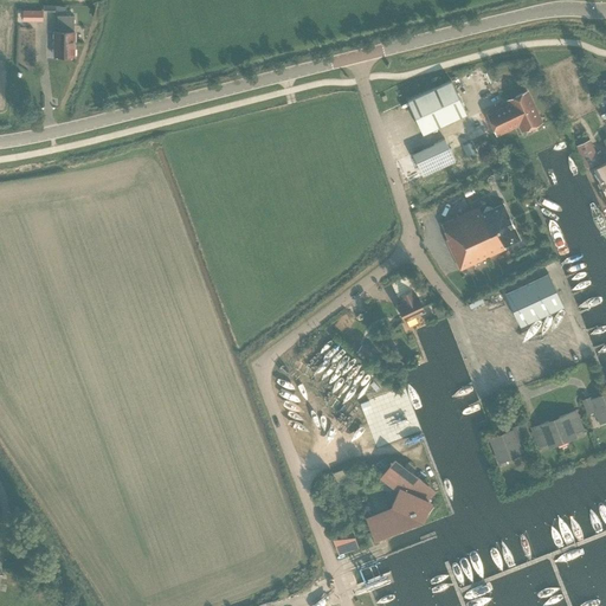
[(43,11),(23,11),(23,20),(43,21),(43,11)]
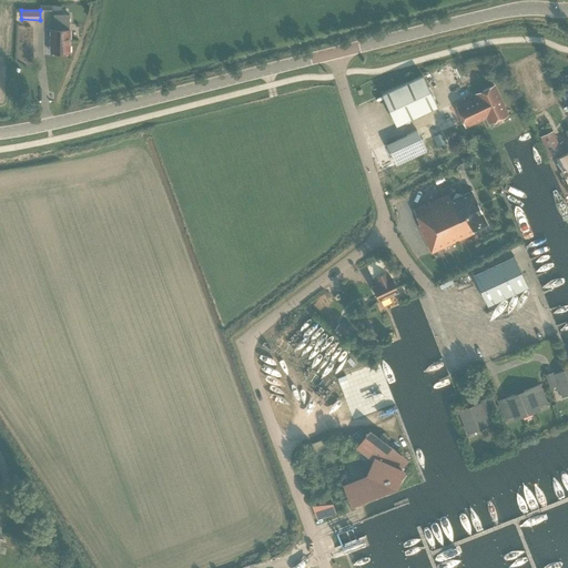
[(51,53),(70,53),(70,30),(70,16),(54,16),(53,30),(51,30),(51,53)]
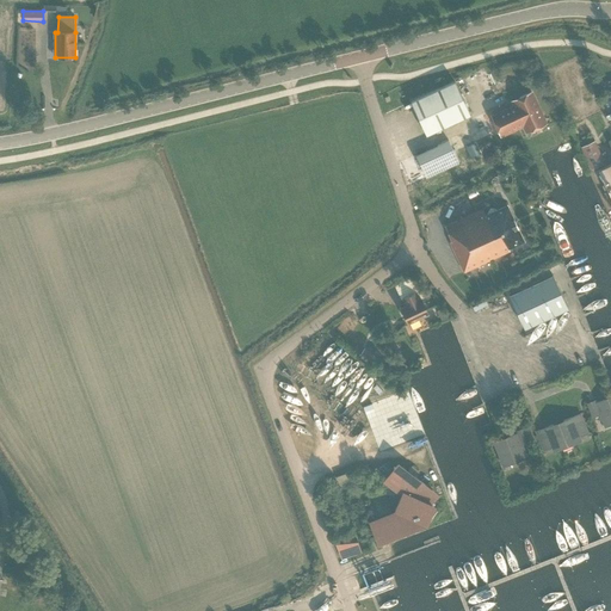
[(426,135),(470,116),(455,82),(411,103),(426,135)]
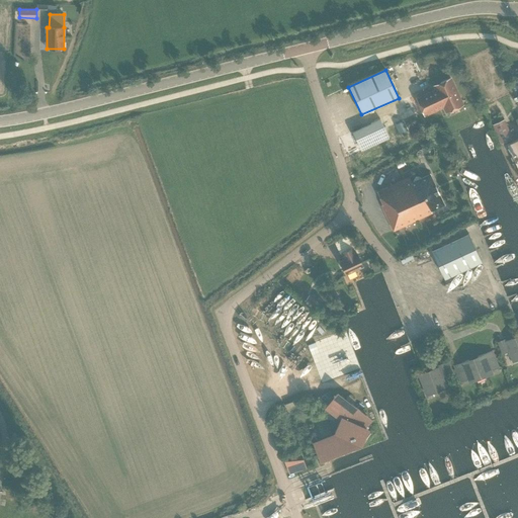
[(451,107),(461,102),(450,79),(440,84),(442,88),(417,99),(425,115),(449,103),(451,107)]
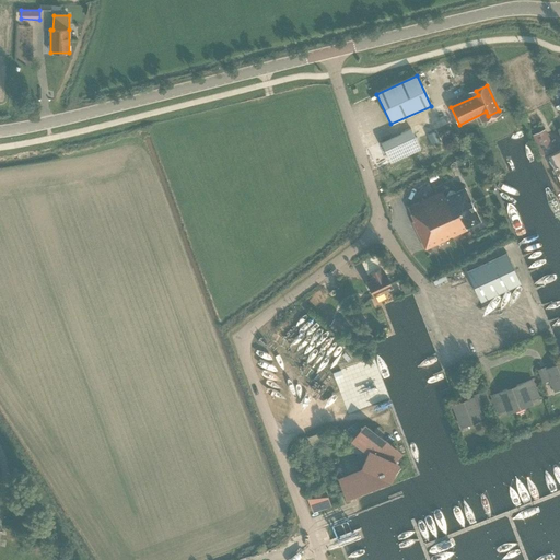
[(411,129),(381,143),(391,163),(420,149),(411,129)]
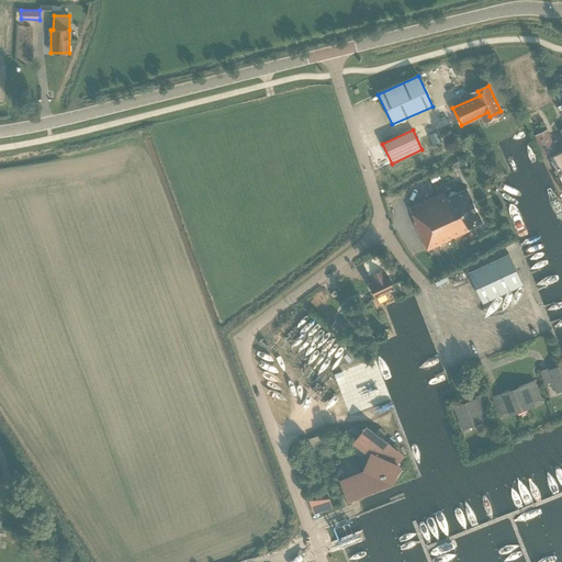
[(555,150),(547,130),(534,135),(543,156),(555,150)]
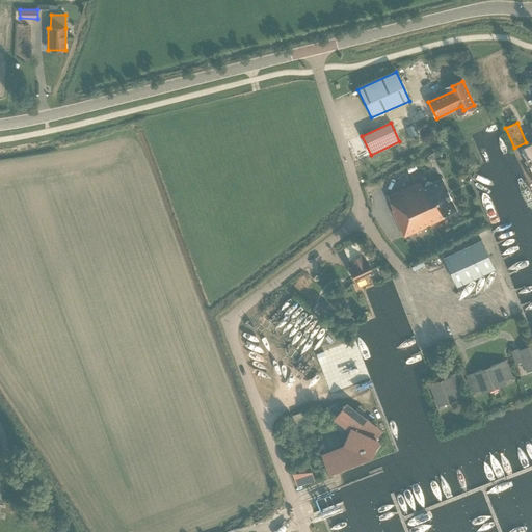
[(531,142),(521,149),(527,161),(525,162),(527,166),(529,165),(531,171),(531,142)]
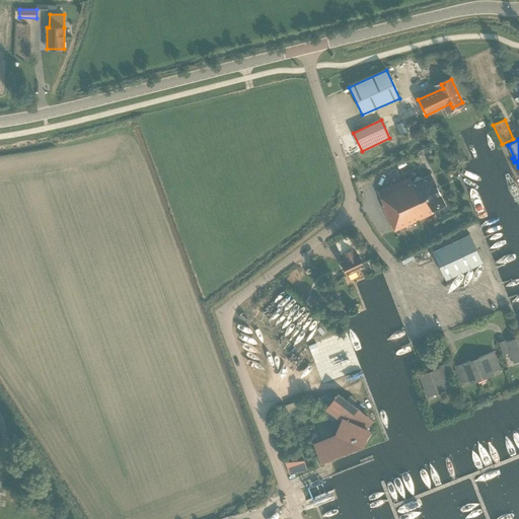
[(432,212),(445,206),(431,174),(422,179),(421,177),(417,177),(415,180),(415,181),(413,183),(411,177),(378,193),(383,205),(382,206),(394,231),(433,214),(432,212)]
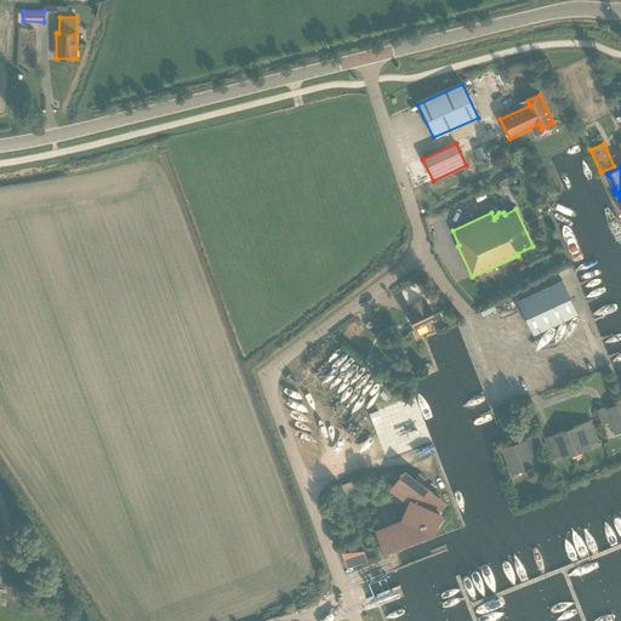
[(571,271),(565,273),(576,306),(584,303),(571,271)]
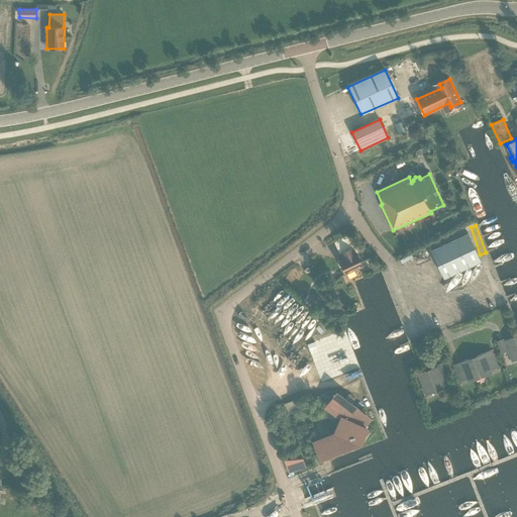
[(468,233),(431,250),(443,278),(481,261),(468,233)]
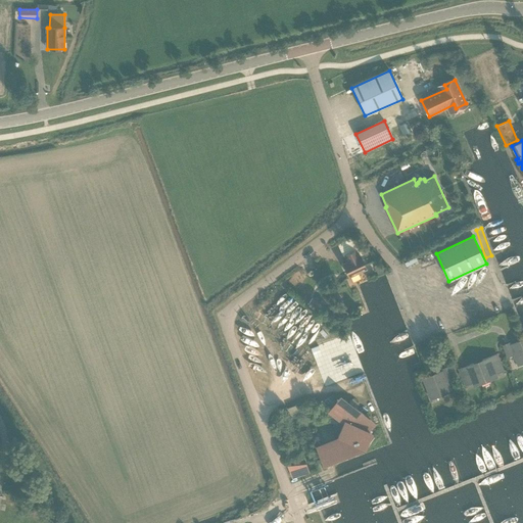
[(348,263),(343,265),(349,278),(367,270),(361,256),(360,257),(357,250),(345,255),(348,263)]
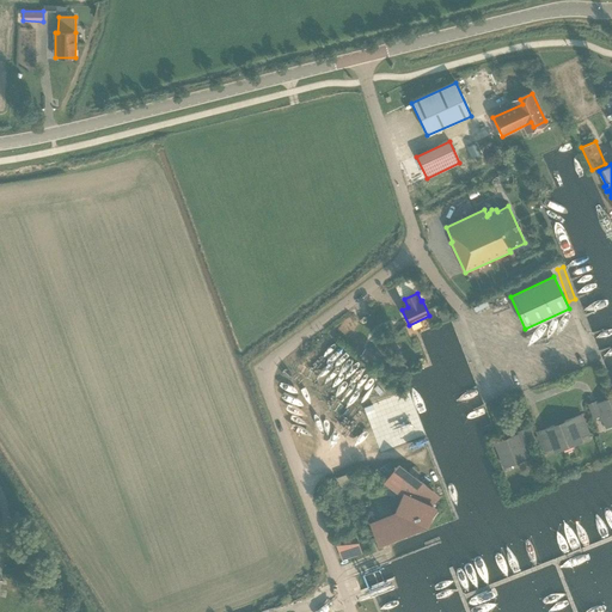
[(353,322),(368,317),(363,304),(348,308),(353,322)]
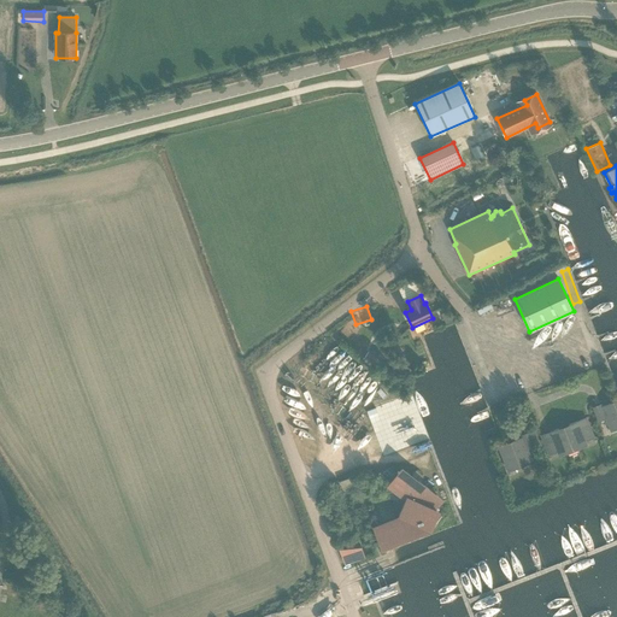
[(447,311),(441,315),(446,325),(453,322),(447,311)]
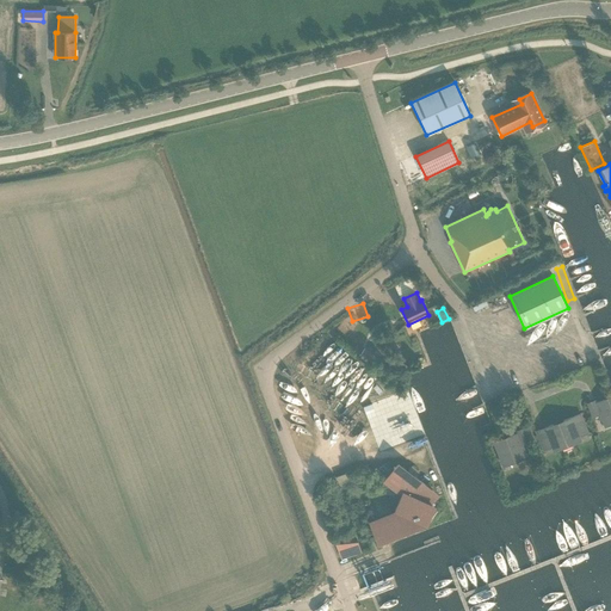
[(574,325),(581,349),(592,345),(584,321),(574,325)]
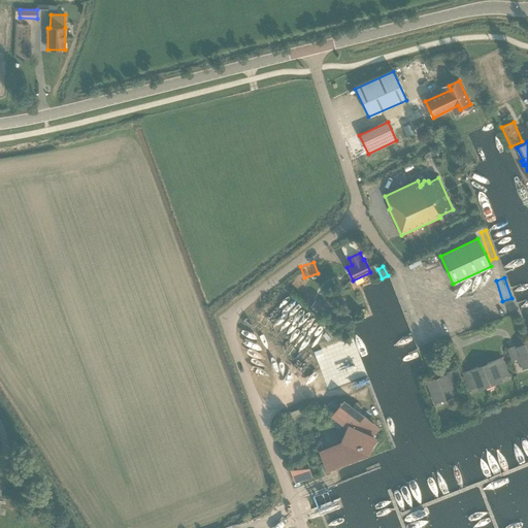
[(323,307),(315,301),(309,307),(318,315),(323,307)]
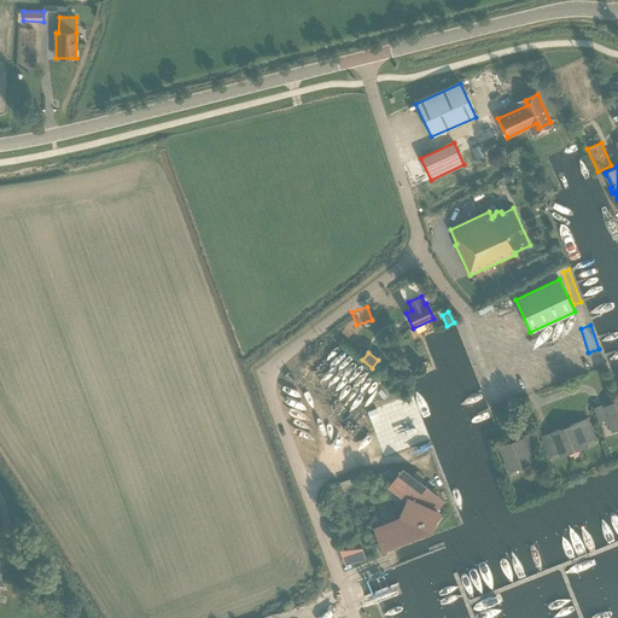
[(607,419),(612,432),(617,429),(617,401),(602,408),(601,406),(594,408),(599,423),(607,419)]
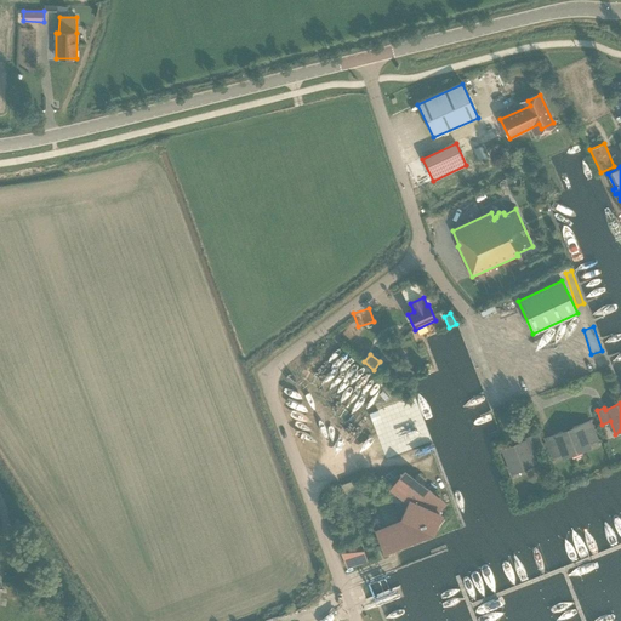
[(545,439),(552,459),(560,455),(562,459),(591,448),(590,444),(597,440),(590,421),(545,439)]
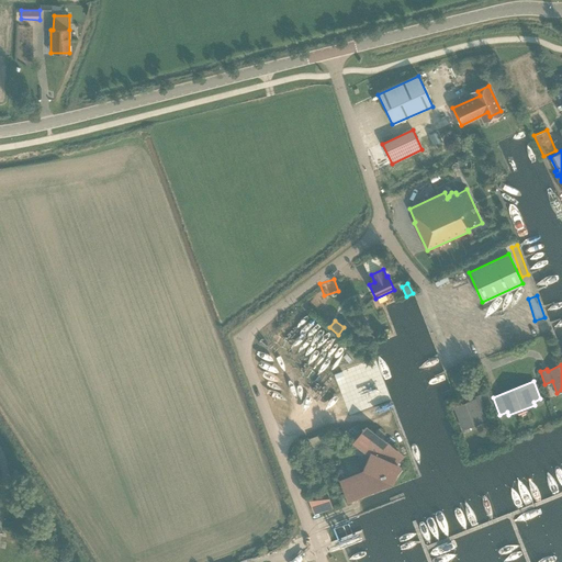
[(462,429),(484,420),(480,409),(487,406),(482,394),(475,396),(475,400),(454,407),(462,429)]
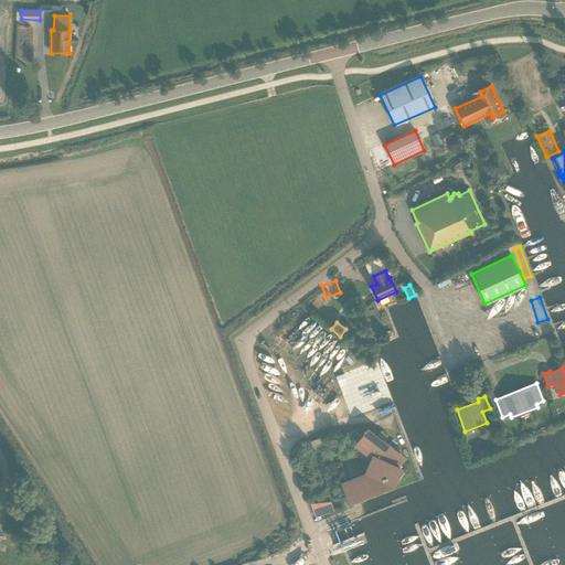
[(366,433),(364,432),(358,446),(371,457),(368,473),(344,483),(347,497),(352,497),(358,496),(363,494),(366,493),(369,493),(372,492),(377,490),(382,487),(387,484),(390,482),(391,483),(401,469),(395,466),(402,459),(403,460),(402,458),(400,455),(397,452),(395,450),(392,448),(390,446),(387,445),(384,443),(382,440),(380,439),(374,436),(372,435),(370,434),(366,433)]
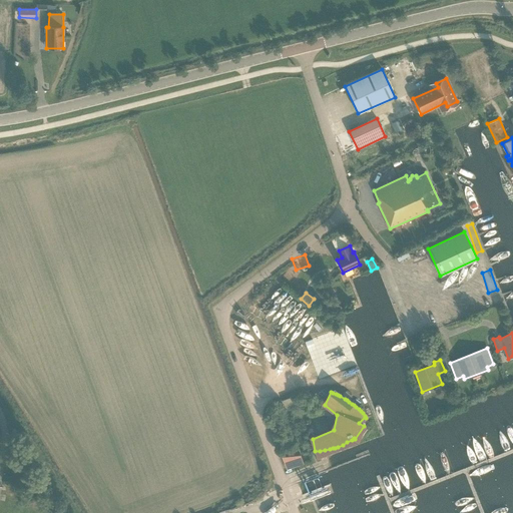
[(285,469),(305,466),(302,453),(283,456),(285,469)]
